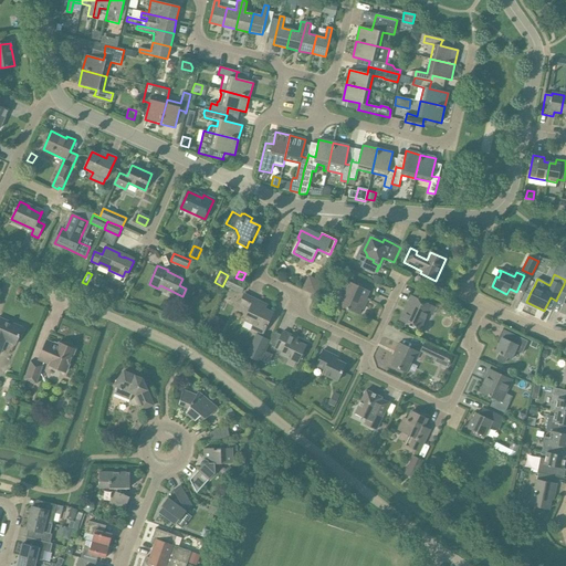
[(322,282),(310,275),(303,289),(315,295),(322,282)]
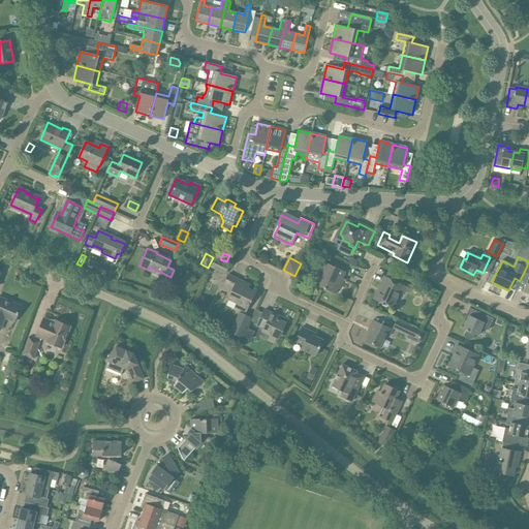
[(229,266),(216,259),(212,268),(225,274),(229,266)]
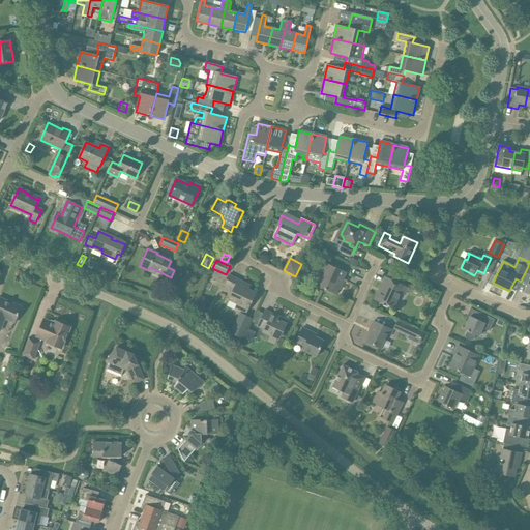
[(346,273),(323,262),(320,269),(324,271),(318,287),(335,295),(339,290),(340,291),(345,280),(343,280),(346,273)]
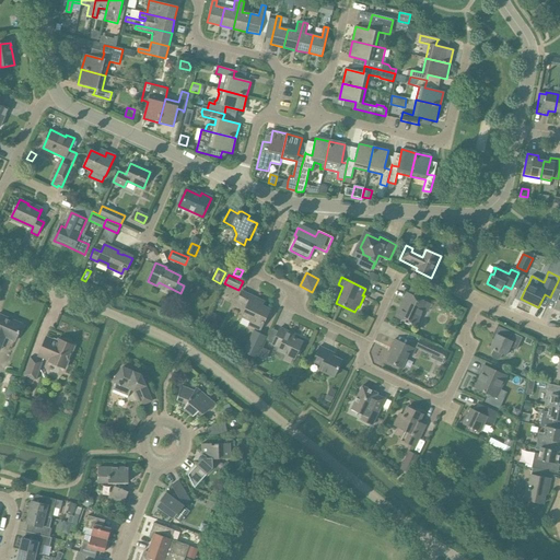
[(430,281),(427,288),(438,292),(440,287),(430,281)]
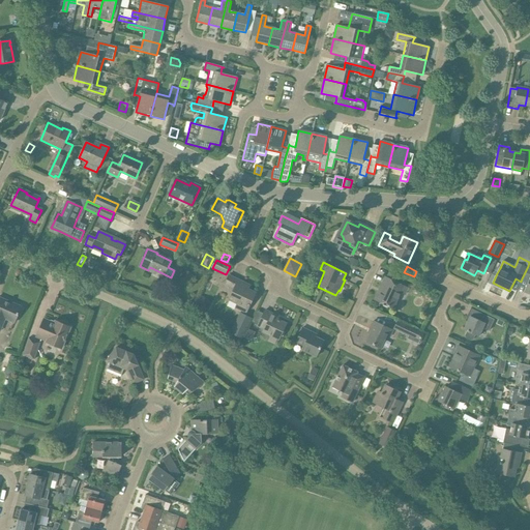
[(242,283),(229,276),(225,285),(234,289),(229,299),(238,303),(236,307),(245,312),(255,294),(240,287),(242,283)]
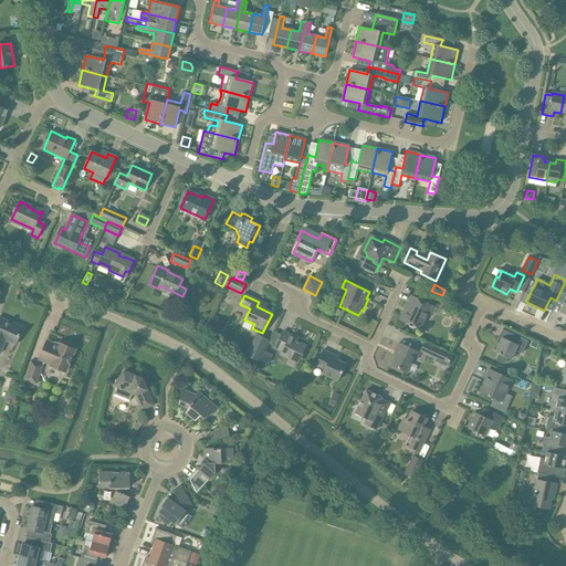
[(436,307),(411,296),(400,321),(420,331),(428,313),(432,315),(436,307)]
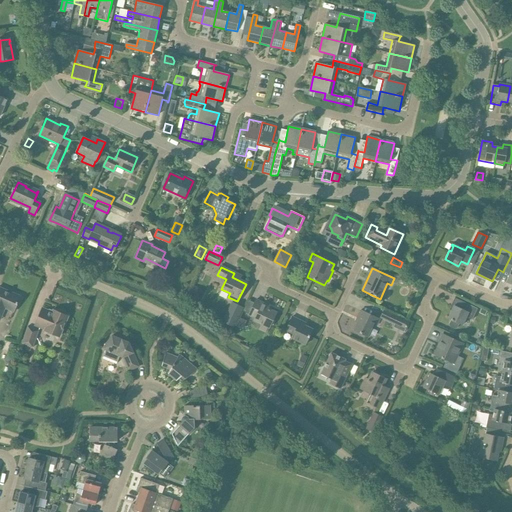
[(190,292),(196,295),(200,288),(194,285),(190,292)]
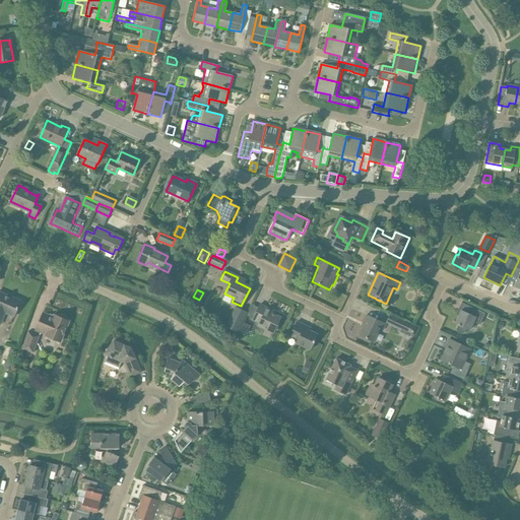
[(20,301),(0,291),(0,324),(5,313),(14,317),(16,311),(20,301)]
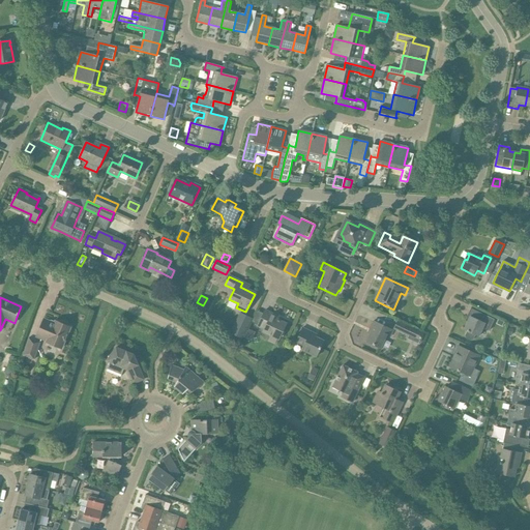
[(494,320),(471,308),(467,316),(470,317),(464,330),(467,331),(465,335),(466,339),(471,341),(473,340),(475,335),(478,337),(482,328),(489,331),(490,329),(494,320)]
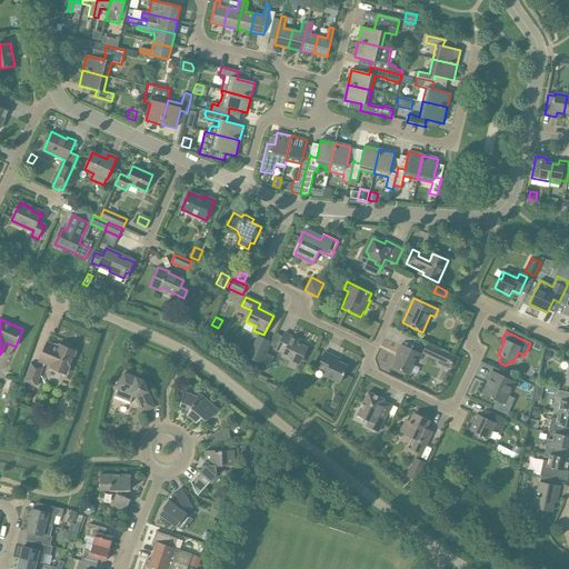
[(296,338),(285,333),(277,350),(283,353),(282,357),(299,365),(302,358),(307,348),(295,341),(296,338)]
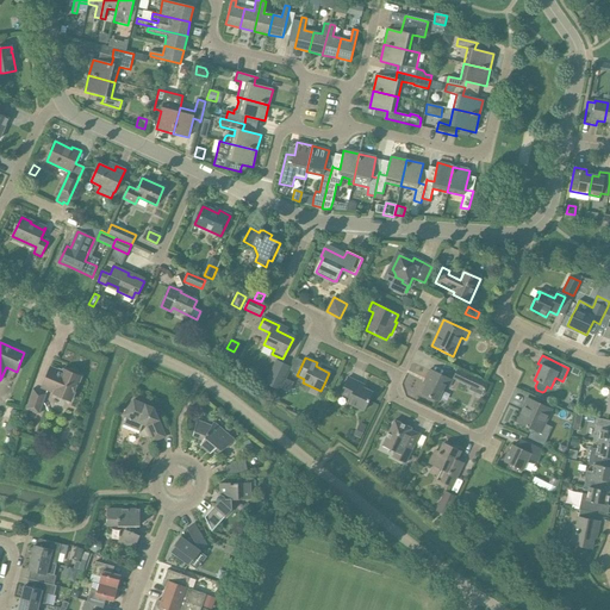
[(277,360),(265,384),(279,390),(291,366),(277,360)]
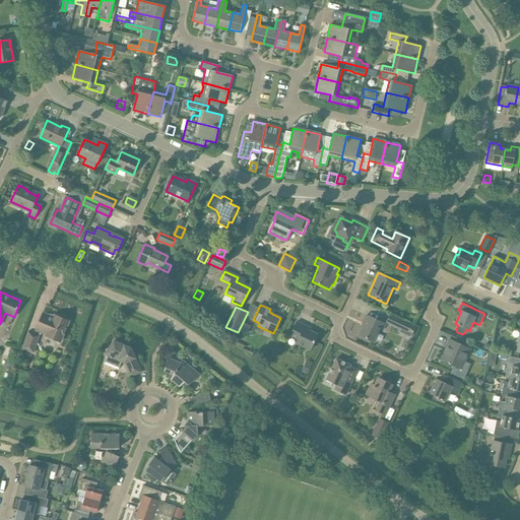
[(58,317),(55,316),(53,320),(50,319),(50,318),(50,317),(49,317),(43,314),(39,323),(36,330),(46,335),(46,336),(60,342),(65,331),(69,322),(65,320),(64,317),(61,316),(58,317)]
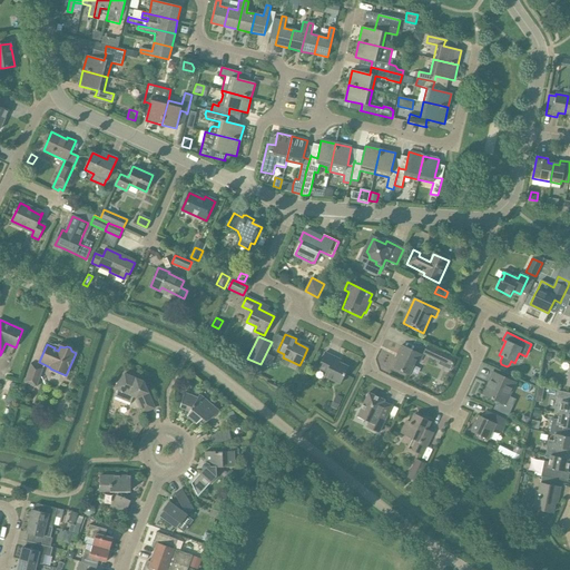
[(423,355),(402,345),(395,359),(397,360),(394,369),(409,375),(415,361),(420,363),(423,355)]
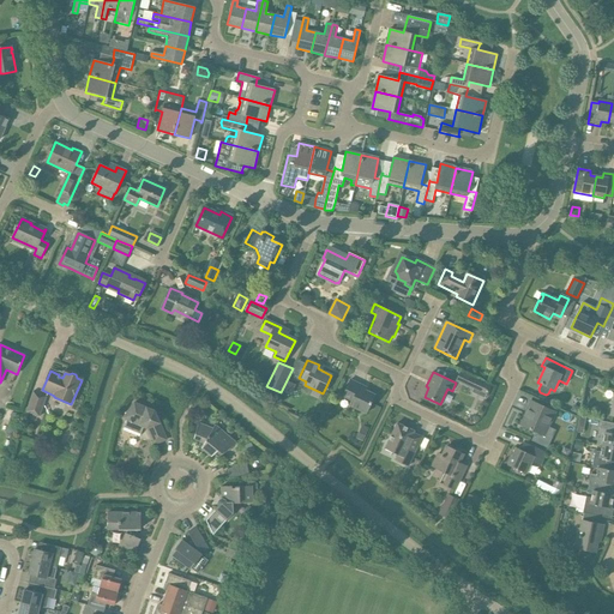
[(461,372),(456,381),(474,389),(471,392),(488,401),(494,389),(461,372)]
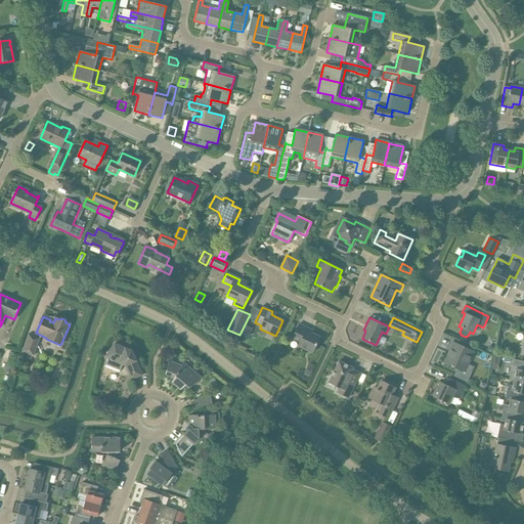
[(310,330),(299,324),(293,339),(300,342),(298,347),(312,353),(320,338),(308,332),(310,330)]
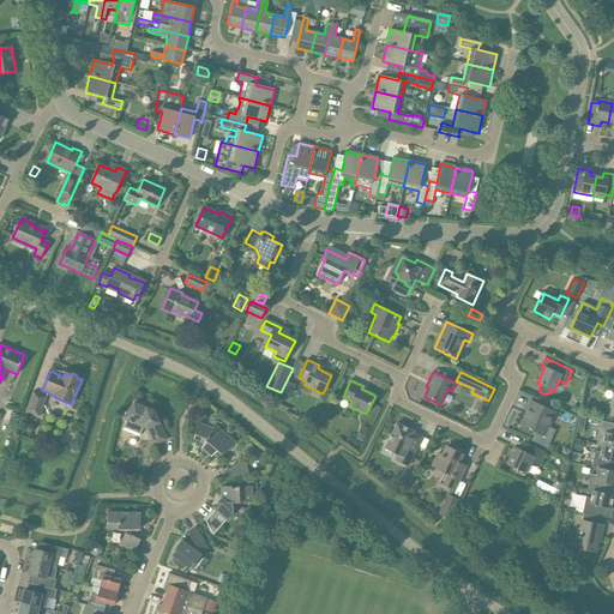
[(47,396),(34,391),(26,411),(40,416),(47,396)]
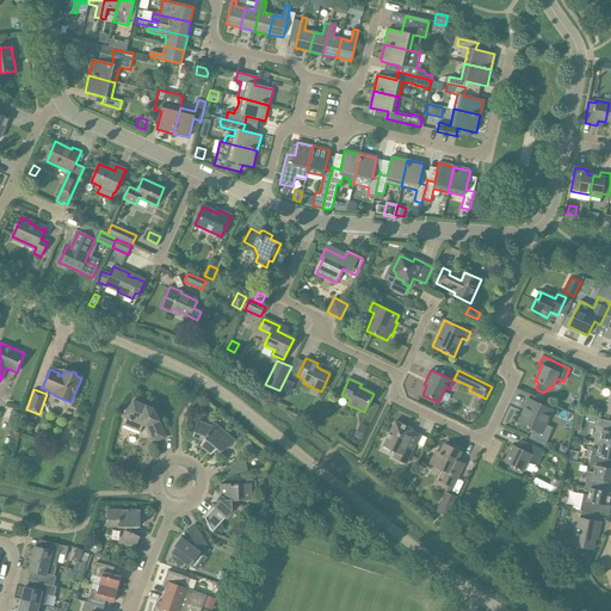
[(529,399),(518,423),(529,429),(534,430),(530,438),(538,442),(541,433),(553,409),(539,405),(529,399)]
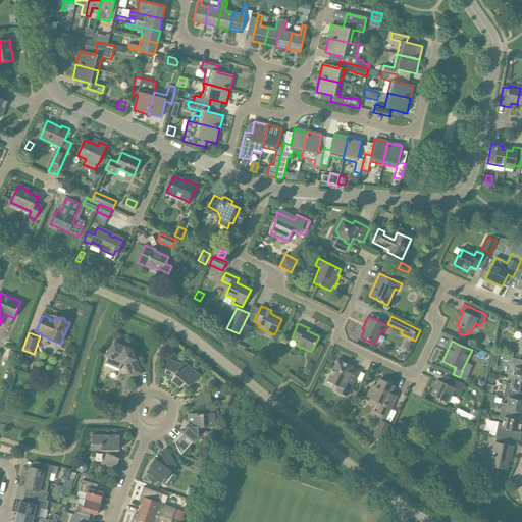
[(123,346),(121,342),(117,344),(114,343),(104,356),(104,358),(106,360),(104,365),(118,371),(122,363),(125,364),(125,365),(129,375),(133,374),(134,377),(142,374),(133,354),(131,352),(132,350),(123,346)]
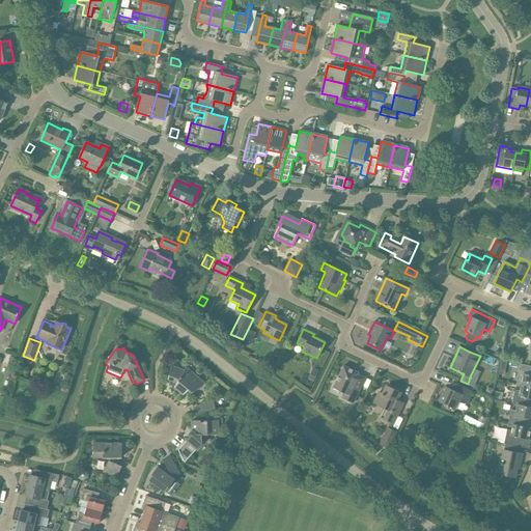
[(273,358),(264,360),(267,367),(275,365),(273,358)]
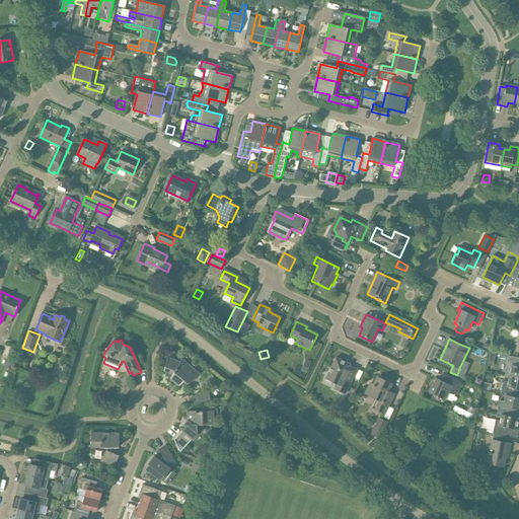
[(505,370),(504,375),(509,376),(518,378),(518,358),(514,357),(508,356),(505,370)]
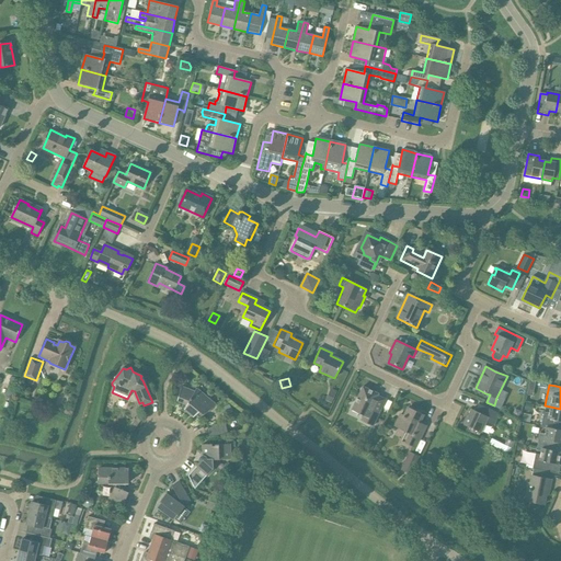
[(182,387),(181,387),(176,401),(184,404),(181,411),(186,413),(186,412),(193,418),(199,412),(203,415),(214,408),(214,407),(213,408),(205,397),(205,396),(204,396),(196,391),(197,389),(196,389),(193,395),(181,389),(182,387)]
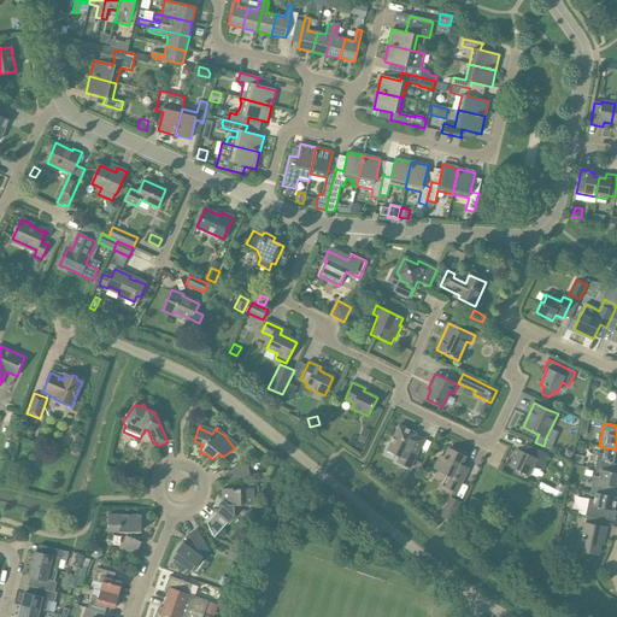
[(399,425),(387,452),(400,458),(397,464),(410,470),(424,439),(416,435),(416,434),(399,425)]
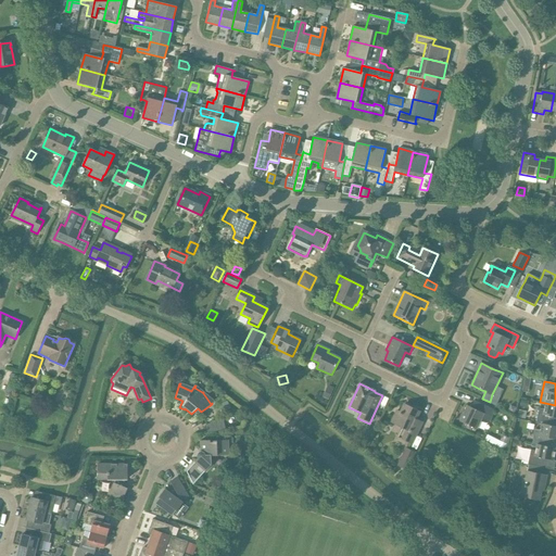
[(324,395),(323,396),(328,400),(329,400),(332,391),(327,388),(324,395)]
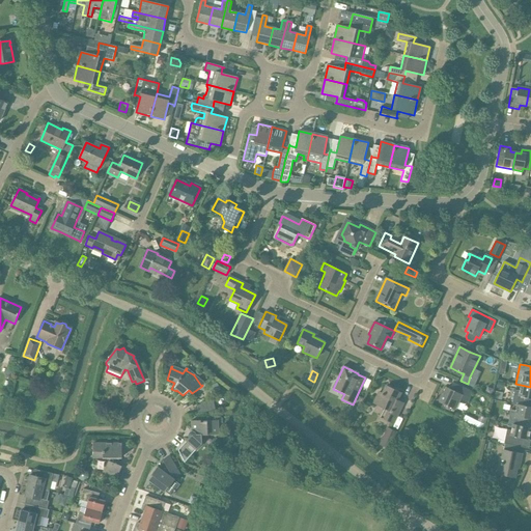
[(472,392),(456,384),(453,391),(446,388),(439,402),(454,410),(459,398),(468,401),(472,392)]
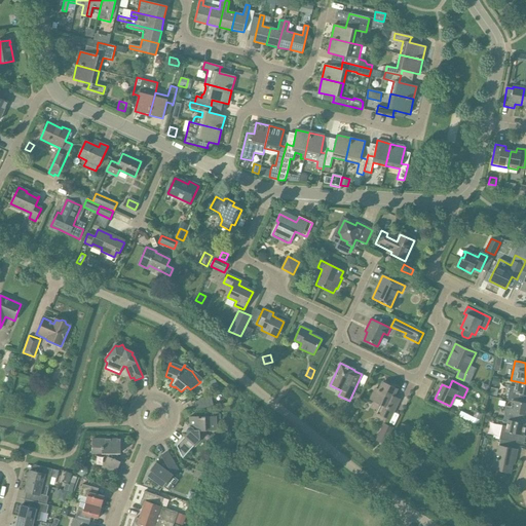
[(525,383),(516,381),(515,387),(510,386),(506,400),(512,401),(513,401),(523,403),(525,395),(525,383)]
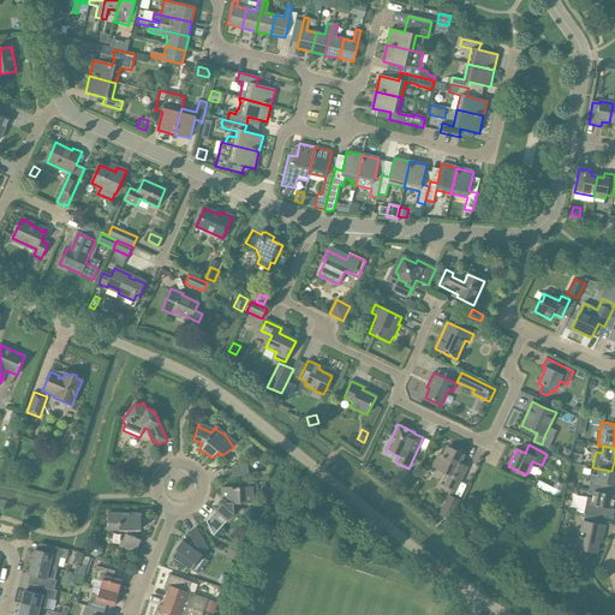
[(565,447),(561,454),(568,458),(571,451),(565,447)]
